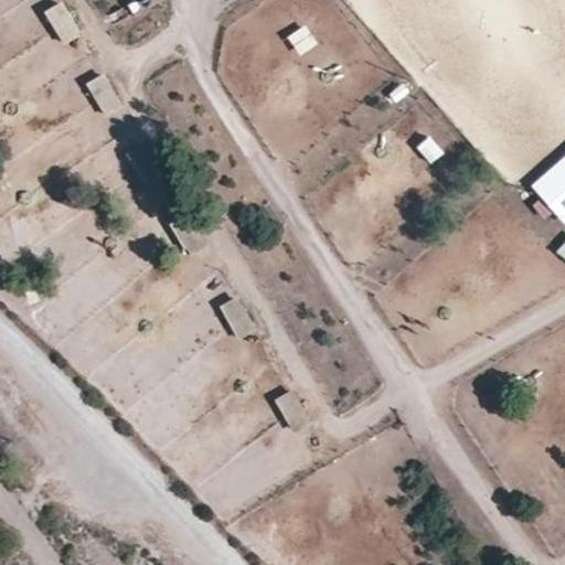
[(64,46),(83,35),(63,1),(45,12),(64,46)]
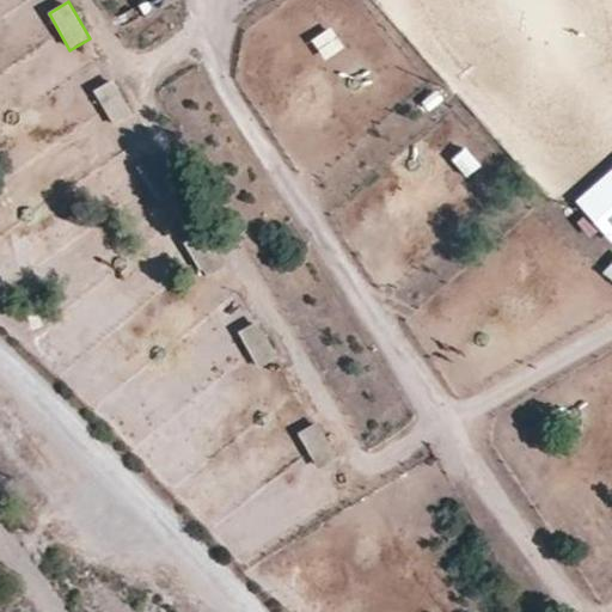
[(350,54),(368,32),(347,14),(329,35),(350,54)]
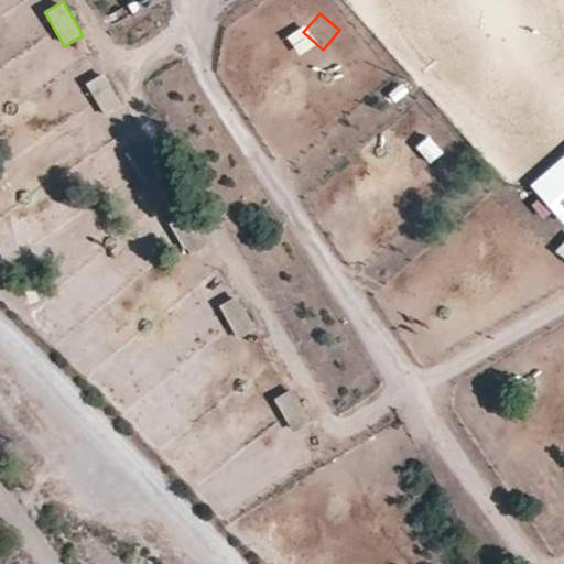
[(86,84),(105,118),(125,108),(106,73),(86,84)]
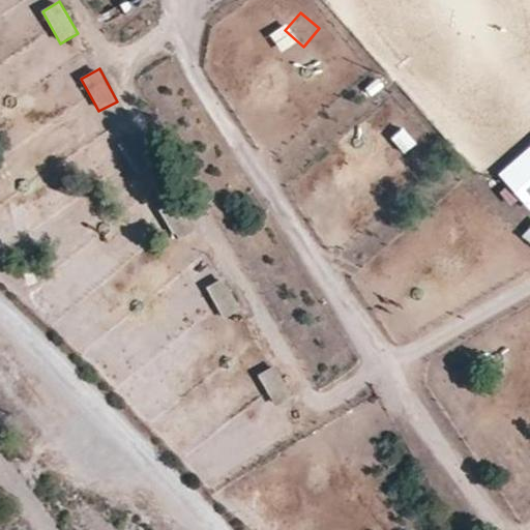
[(403,126),(390,137),(405,154),(417,144),(403,126)]
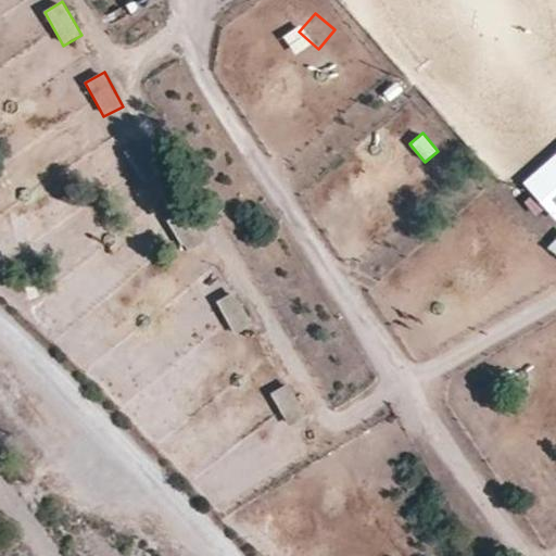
[(555,154),(525,182),(555,216),(555,154)]
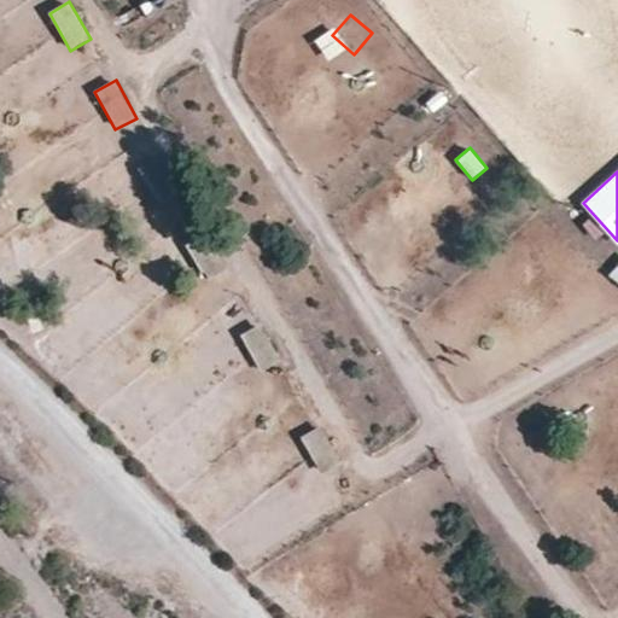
[(240,334),(261,373),(281,362),(261,324),(240,334)]
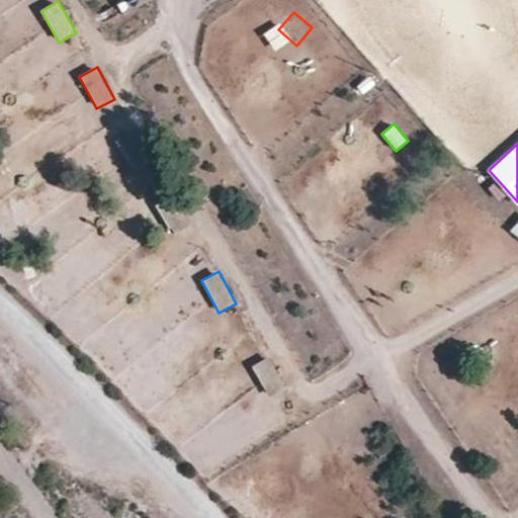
[(252,365),(267,397),(285,387),(270,357),(252,365)]
